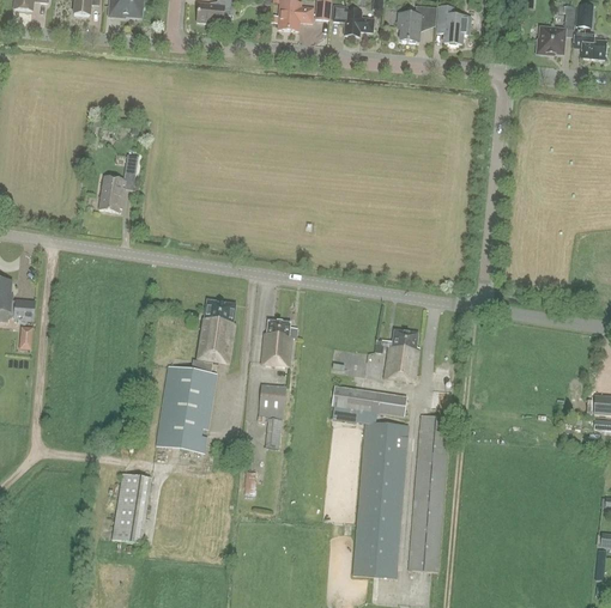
[(72,0),(71,12),(88,13),(89,0),(97,1),(97,0),(72,0)]
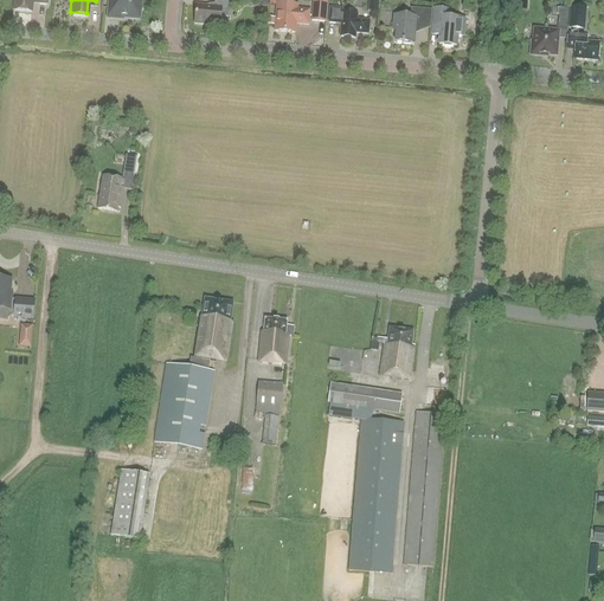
[(107,0),(105,13),(120,14),(121,14),(121,13),(122,13),(136,14),(137,0),(107,0)]
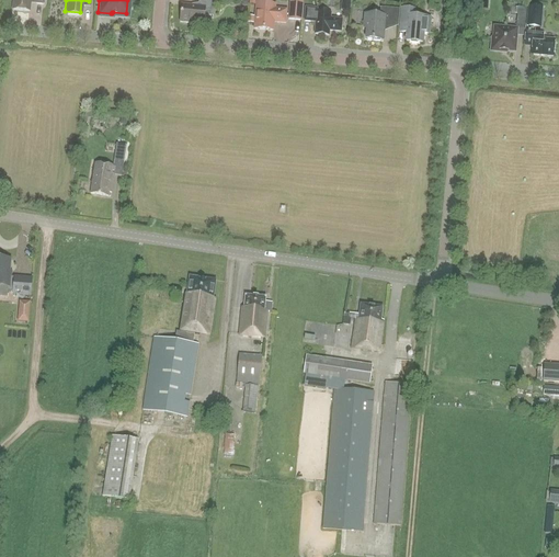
[(180,1),(178,19),(192,20),(191,22),(200,22),(200,21),(202,21),(203,8),(212,9),(212,0),(196,0),(196,2),(180,1)]
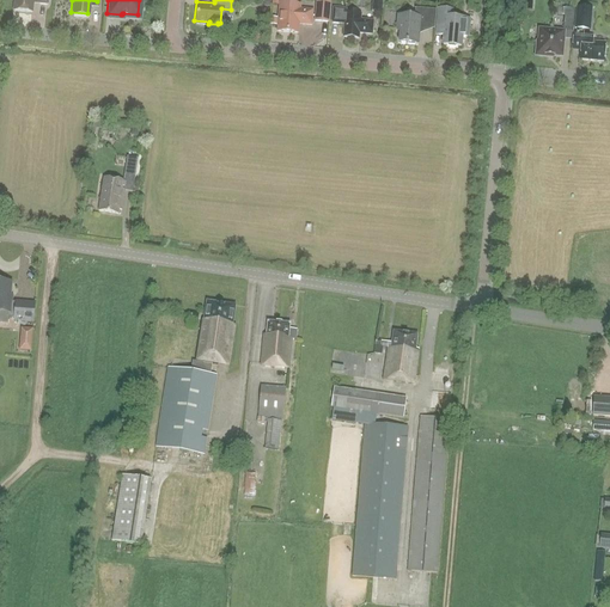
[(328,18),(329,0),(313,0),(312,17),(328,18)]
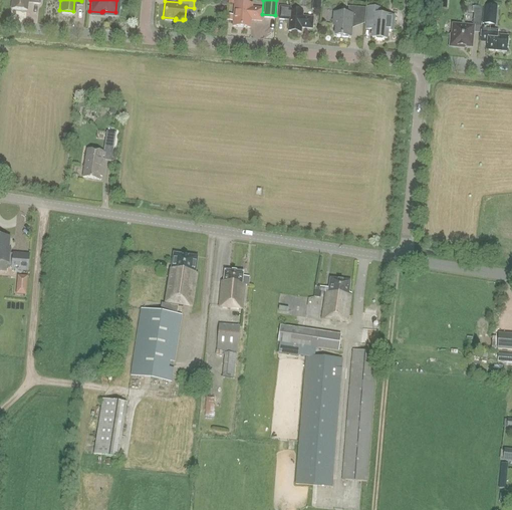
[(234,1),(232,23),(247,24),(248,15),(252,15),(252,17),(259,18),(260,5),(249,5),(249,2),(234,1)]
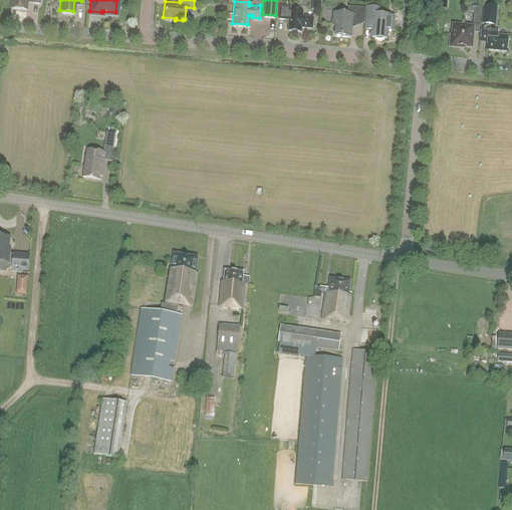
[(494,21),(496,3),(482,2),(480,20),(494,21)]
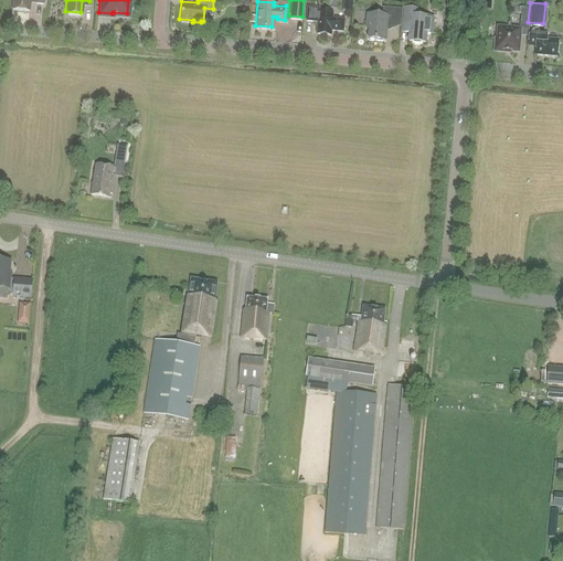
[(520,3),(518,22),(527,23),(529,3),(520,3)]
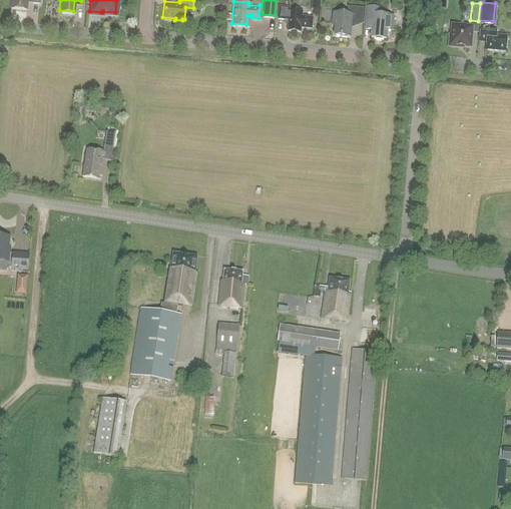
[(288,5),(278,4),(277,16),(287,17),(286,28),(299,29),(299,25),(310,26),(311,14),(300,13),(301,9),(288,8),(288,5)]
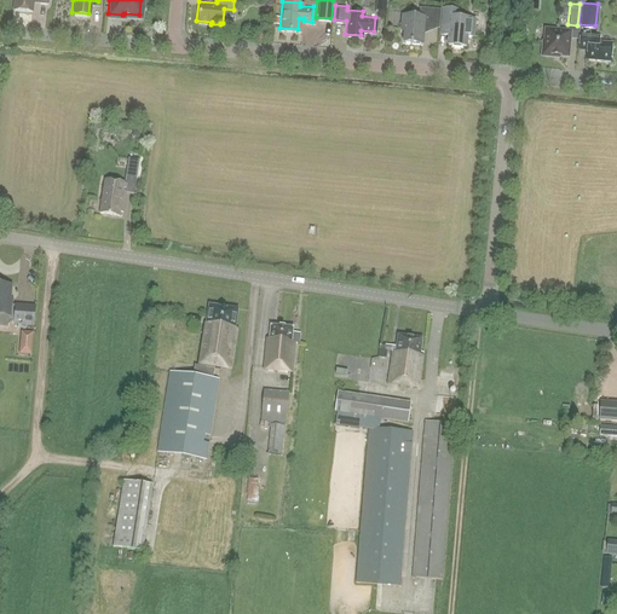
[(398,27),(402,28),(402,39),(420,41),(422,23),(431,24),(432,6),(417,5),(417,13),(401,11),(398,27)]
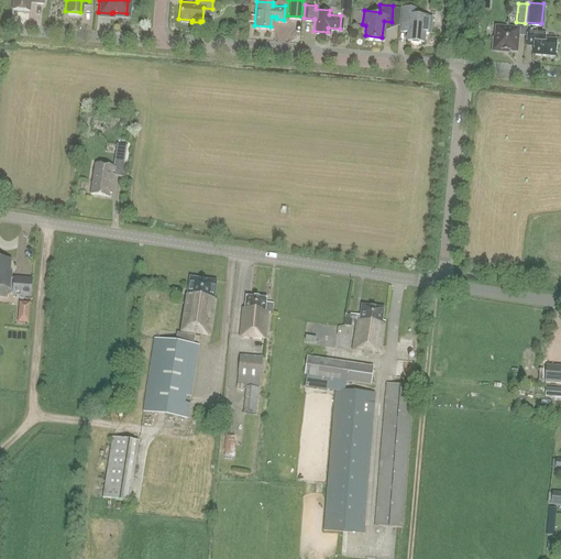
[(400,20),(399,29),(406,30),(405,39),(421,40),(422,30),(428,30),(429,14),(414,13),(414,7),(402,6),(400,20)]
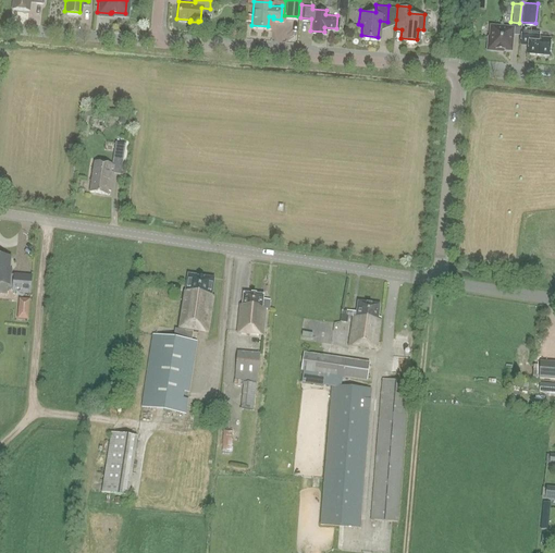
[(509,47),(510,25),(489,24),(488,35),(486,35),(485,47),(495,47),(496,46),(509,47)]
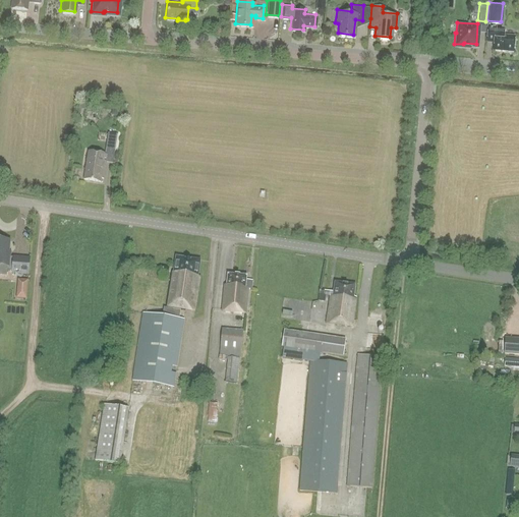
[(486,25),(485,40),(493,40),(492,47),(512,49),(513,34),(502,33),(503,25),(494,24),(494,25),(486,25)]
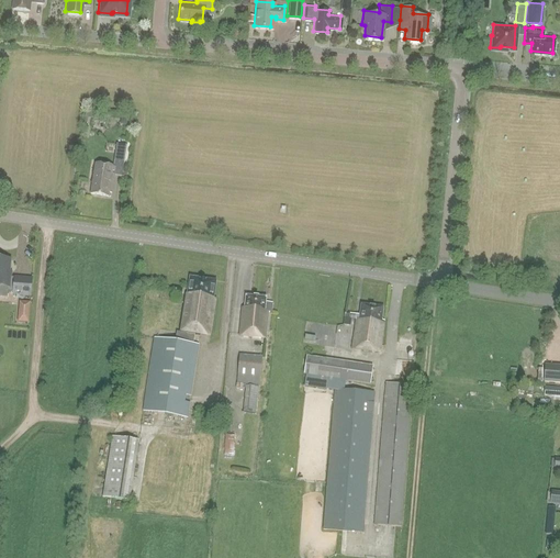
[(114,141),(112,157),(123,158),(125,142),(114,141)]
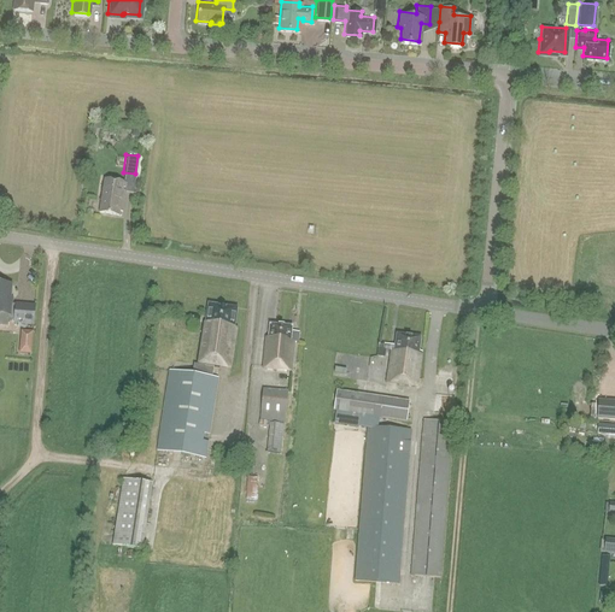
[(122,178),(101,175),(97,209),(116,211),(117,207),(121,207),(123,188),(121,188),(122,178)]
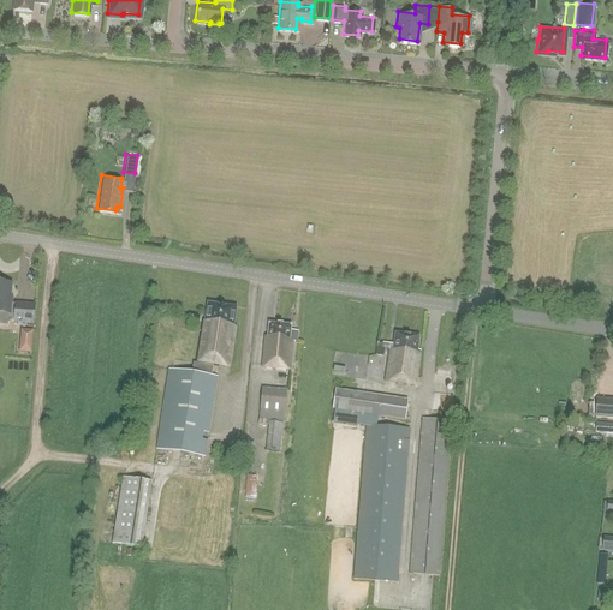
[(11,318),(31,320),(34,299),(9,295),(10,279),(0,279),(0,309),(4,310),(4,314),(11,315),(11,318)]
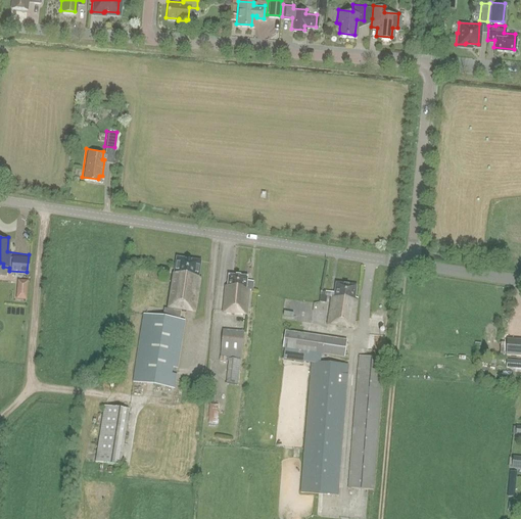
[(142,311),(131,378),(173,385),(183,317),(178,317),(179,309),(184,309),(184,308),(193,310),(199,274),(196,274),(198,258),(176,255),(175,256),(174,257),(174,261),(174,262),(174,266),(173,271),(170,270),(164,305),(162,305),(161,314),(142,311)]
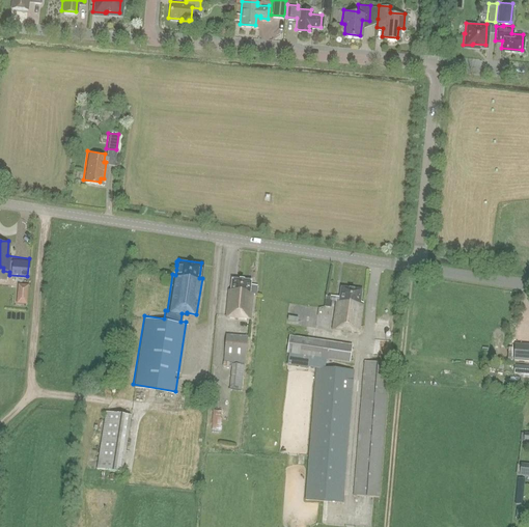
[(229,287),(227,287),(225,314),(249,316),(251,290),(255,290),(256,282),(249,281),(250,277),(230,276),(229,287)]
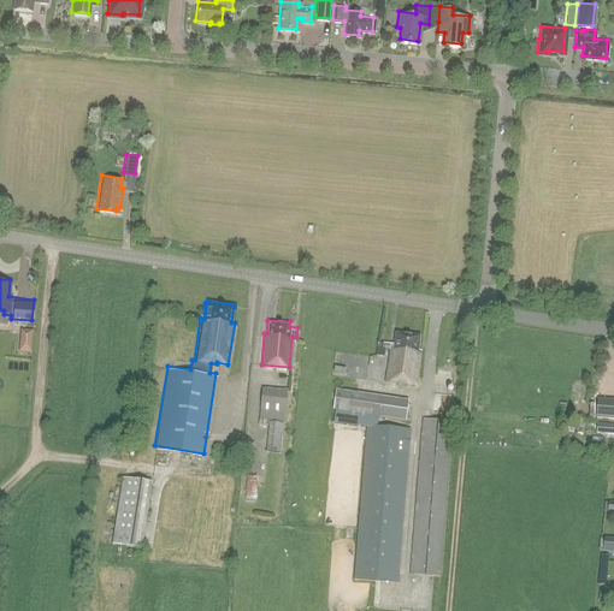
[(29,349),(30,327),(19,326),(17,348),(29,349)]
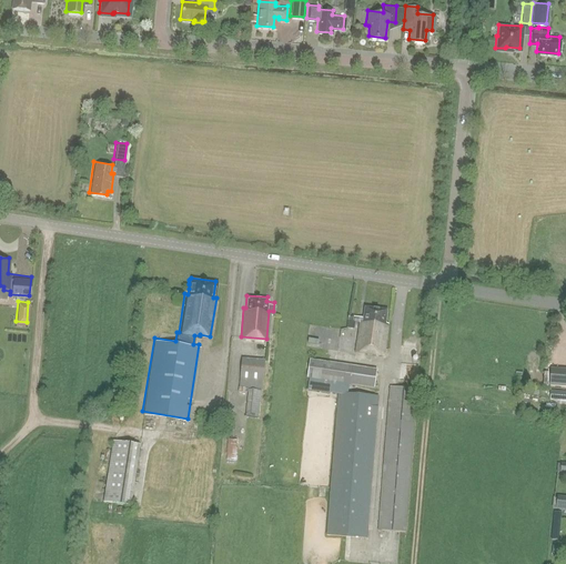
[(382,353),(386,320),(383,320),(384,308),(364,304),(363,314),(346,312),(346,318),(357,319),(354,349),(382,353)]
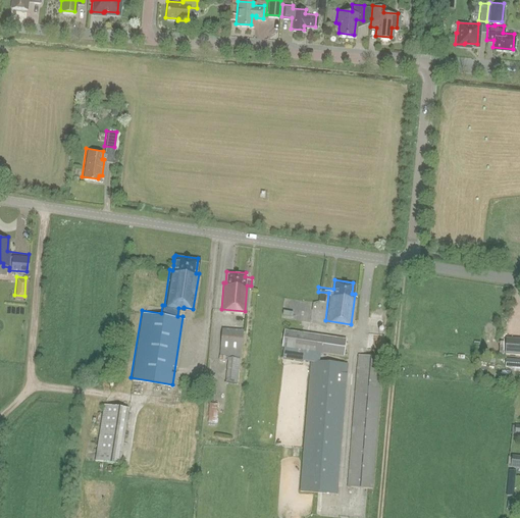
[(237,380),(242,328),(220,326),(217,352),(223,353),(227,353),(224,379),(237,380)]
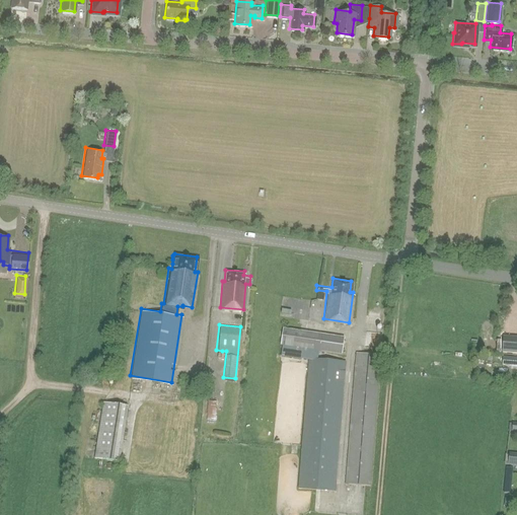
[(279,342),(282,343),(280,353),(299,356),(299,355),(307,356),(315,356),(317,348),(340,351),(343,335),(281,325),(279,342)]
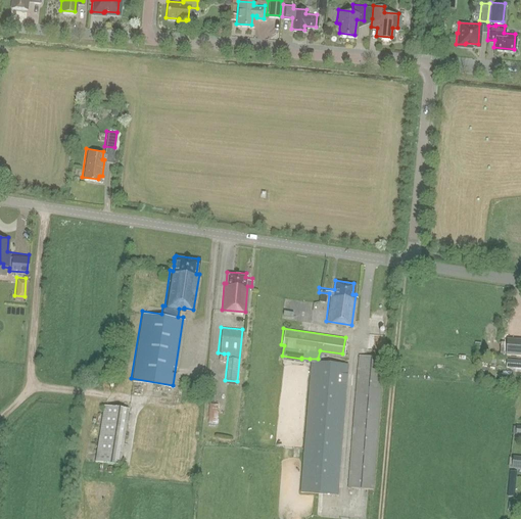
[(520,336),(506,335),(504,351),(520,351),(520,336)]
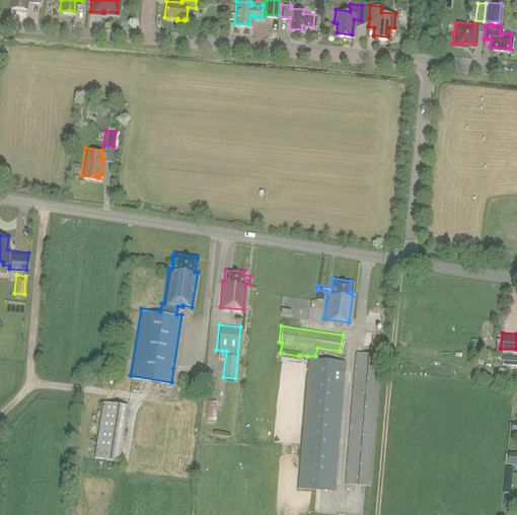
[(368,483),(379,352),(354,350),(344,481),(368,483)]
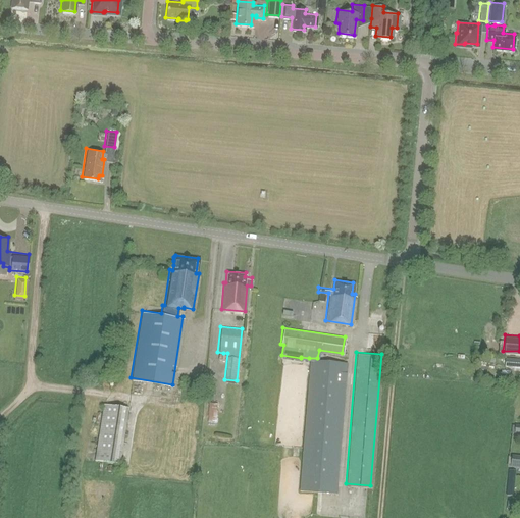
[(519,355),(504,354),(504,362),(519,363),(519,355)]
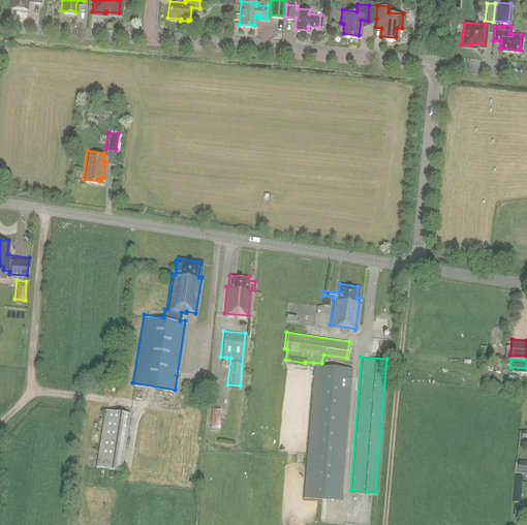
[(350,366),(321,363),(313,363),(303,494),(340,497),(350,366)]
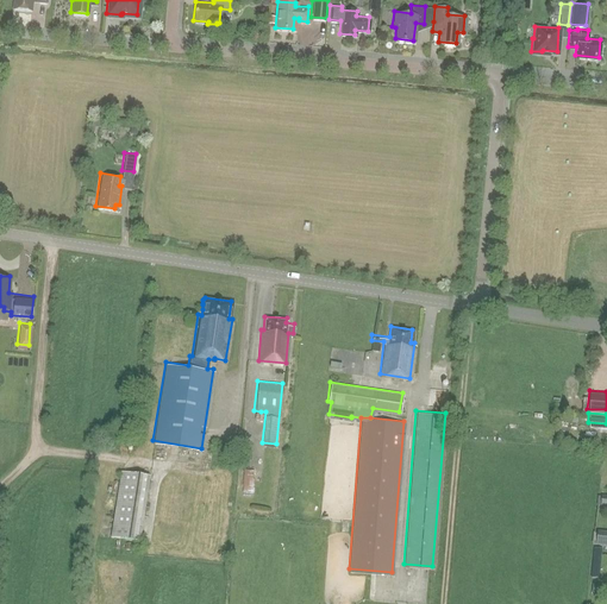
[(252,489),(252,466),(242,466),(242,489),(252,489)]
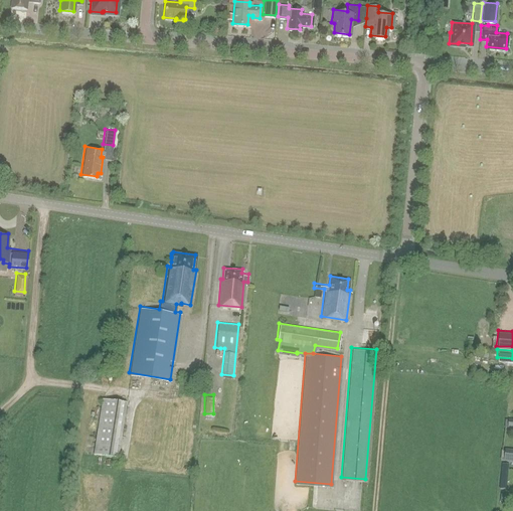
[(101,397),(92,452),(117,456),(125,400),(101,397)]
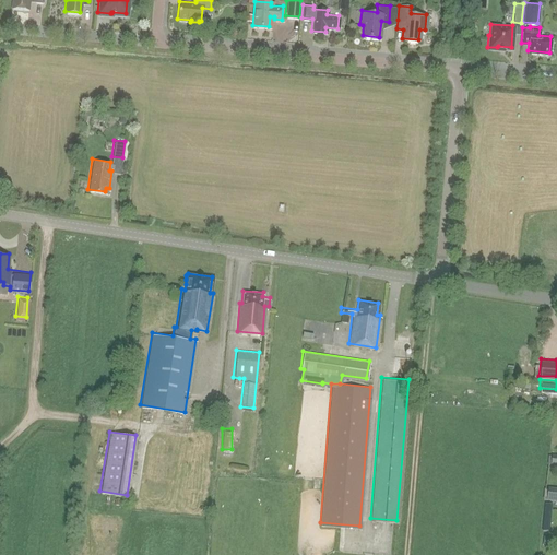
[(556,497),(556,486),(547,485),(546,497),(556,497)]
